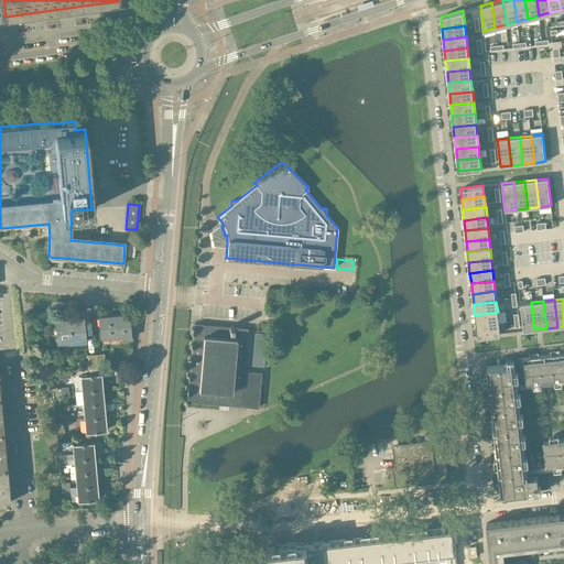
[(531,302),(520,304),(522,321),(523,331),(534,329),(531,302)]
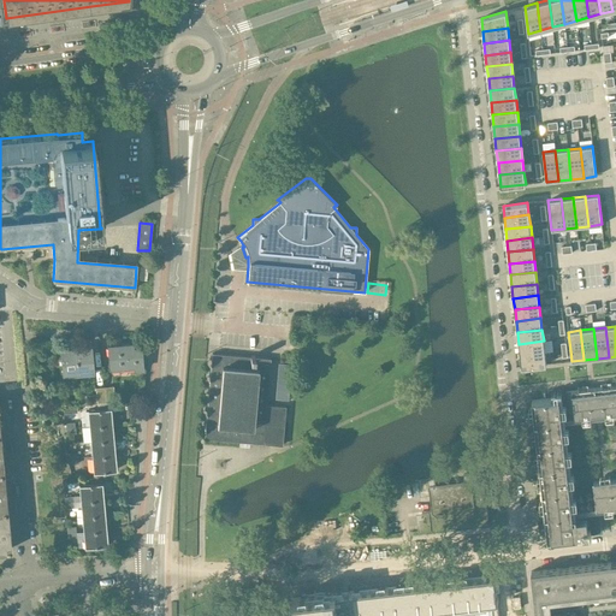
[(544,341),(519,344),(520,355),(545,353),(544,341)]
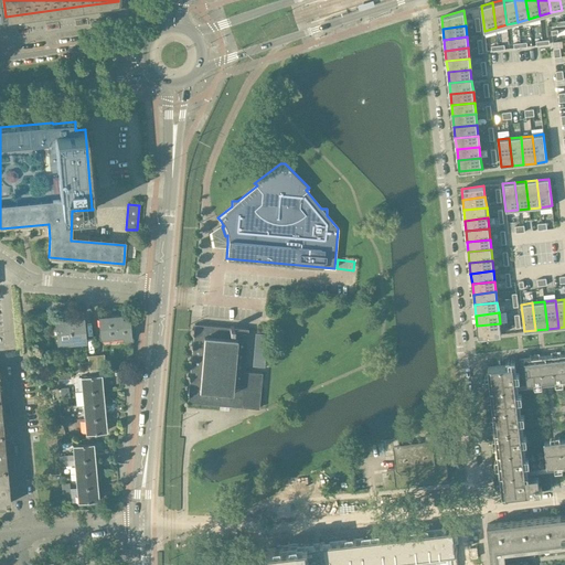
[(131,339),(129,318),(121,319),(121,315),(98,317),(99,339),(123,337),(123,339),(131,339)]
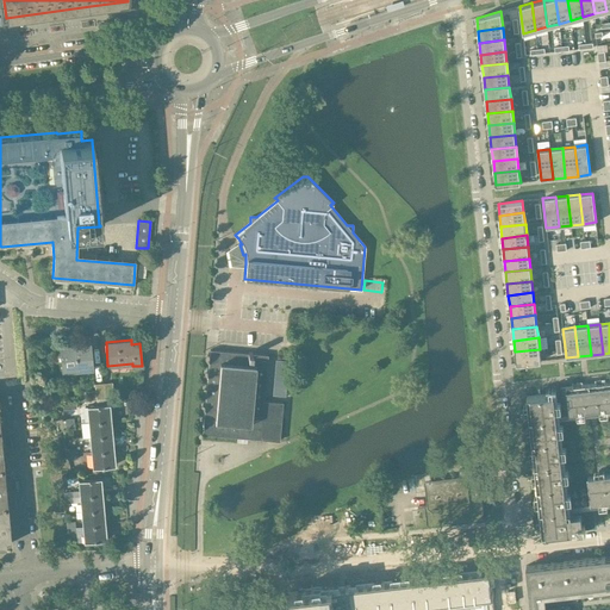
[(76,368),(76,371),(92,369),(89,343),(60,347),(61,369),(76,368)]
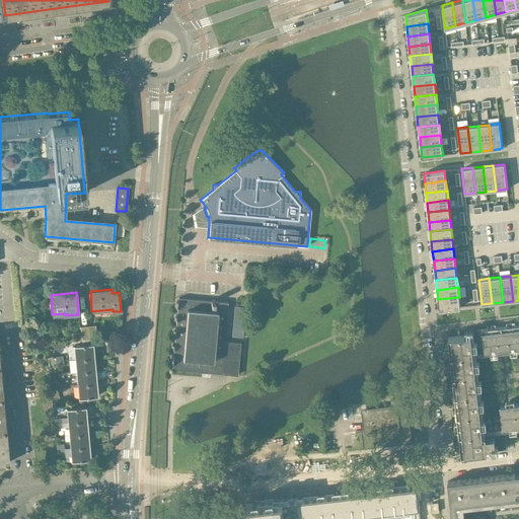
[(459,297),(438,299),(439,309),(460,307),(459,297)]
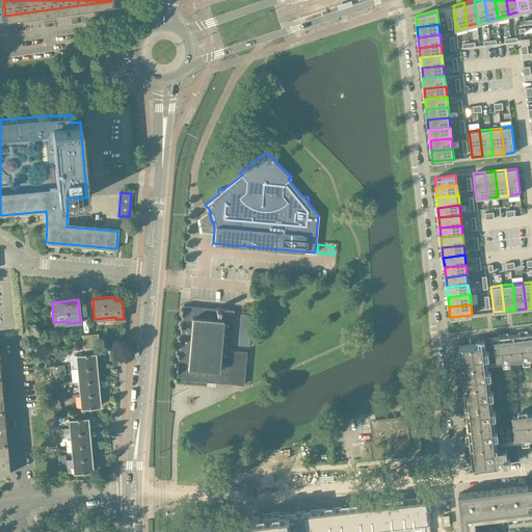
[(216,308),(183,306),(177,375),(207,378),(207,377),(217,378),(217,382),(243,384),(246,351),(230,349),(233,310),(219,309),(219,308),(216,308)]
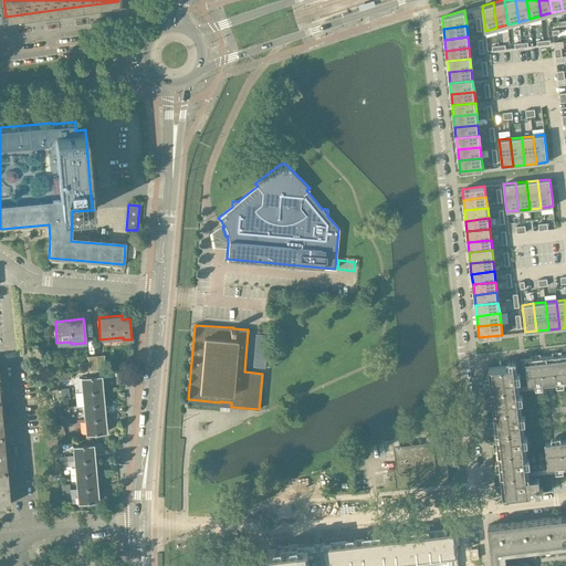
[(255,334),(252,367),(264,368),(265,362),(268,335),(257,334),(255,334)]
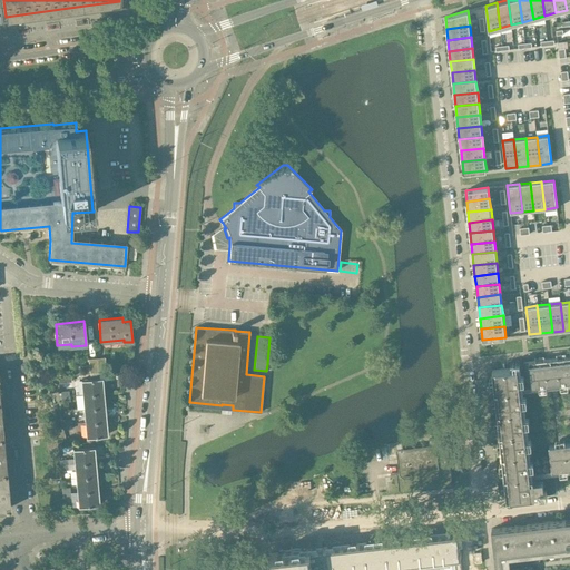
[(569,382),(569,356),(521,363),(522,376),(526,375),(526,380),(523,381),(523,387),(569,382)]
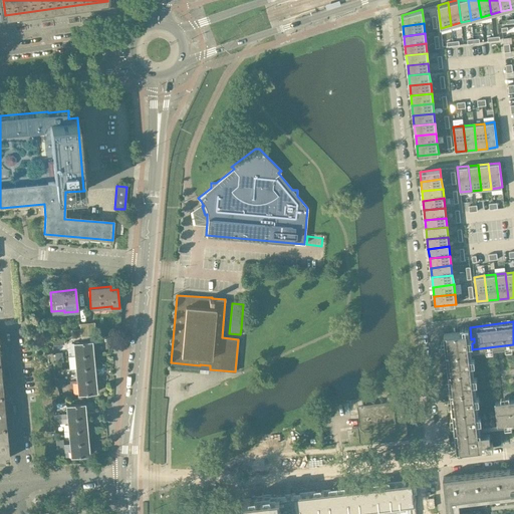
[(94,322),(86,323),(87,336),(95,335),(94,322)]
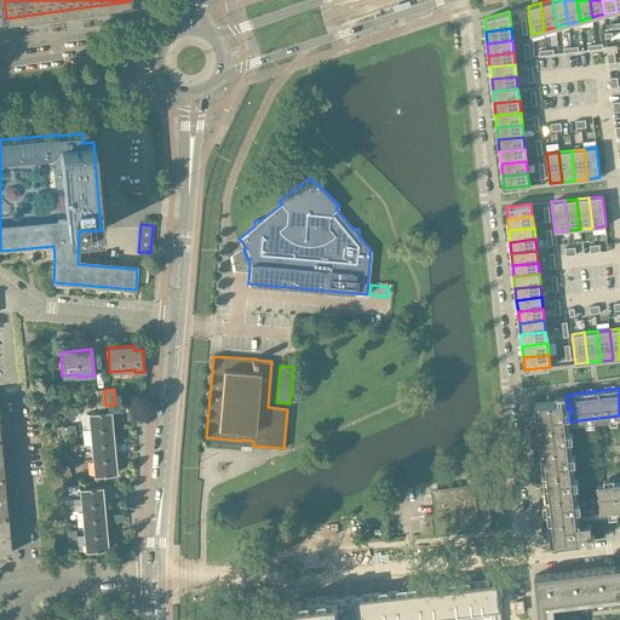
[(105,406),(104,390),(96,390),(97,397),(97,405),(97,406),(105,406)]
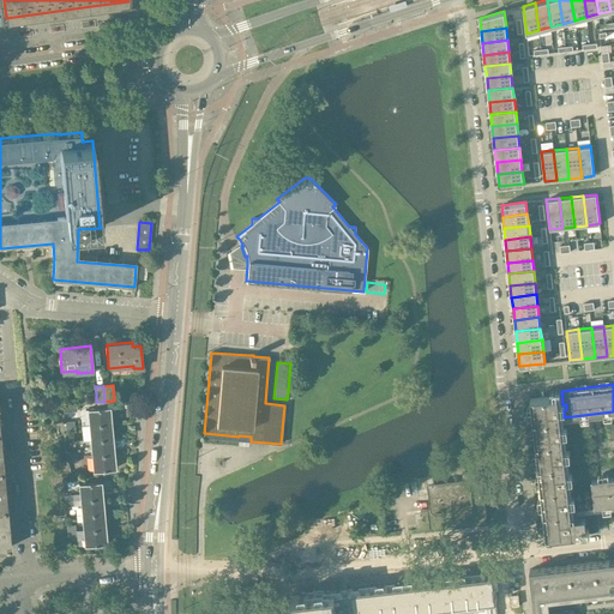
[(571,511),(565,465),(558,396),(530,398),(546,537),(576,534),(576,533),(581,533),(581,534),(589,533),(589,531),(599,530),(597,513),(584,515),(584,516),(571,517),(571,511)]
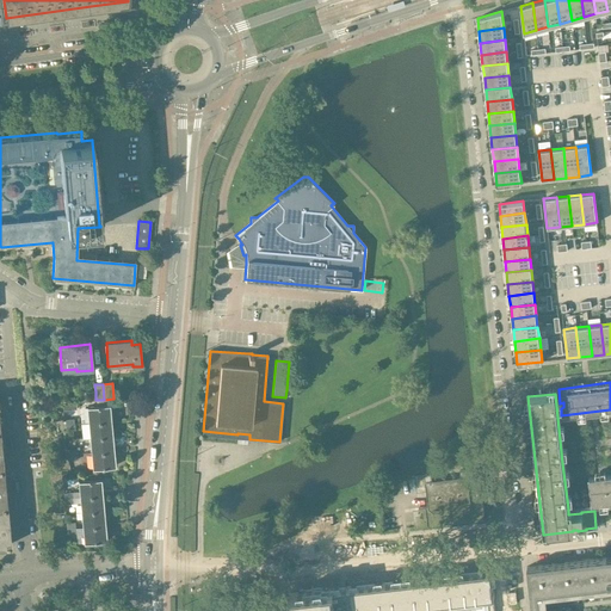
[(87,407),(88,423),(110,420),(109,405),(87,407)]
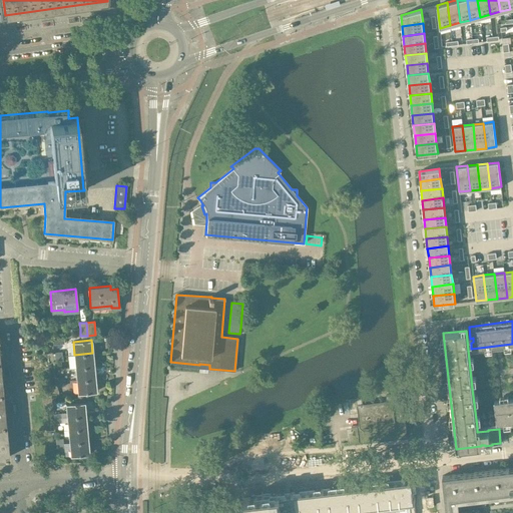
[(92,353),(74,355),(75,367),(94,366),(92,353)]
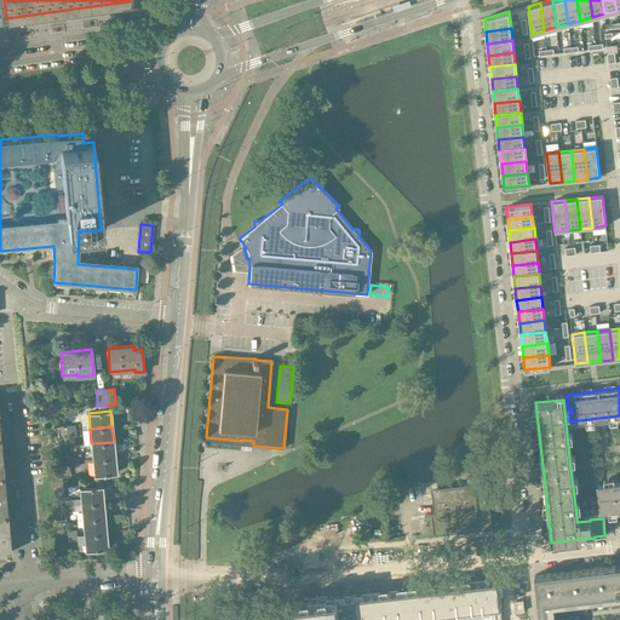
[(114,442),(91,443),(92,459),(115,458),(114,442)]
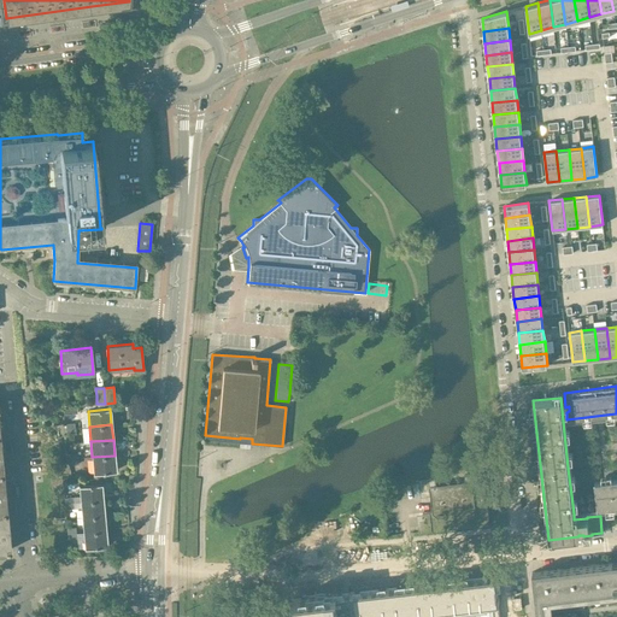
[(115,456),(92,457),(93,472),(116,470),(115,456)]
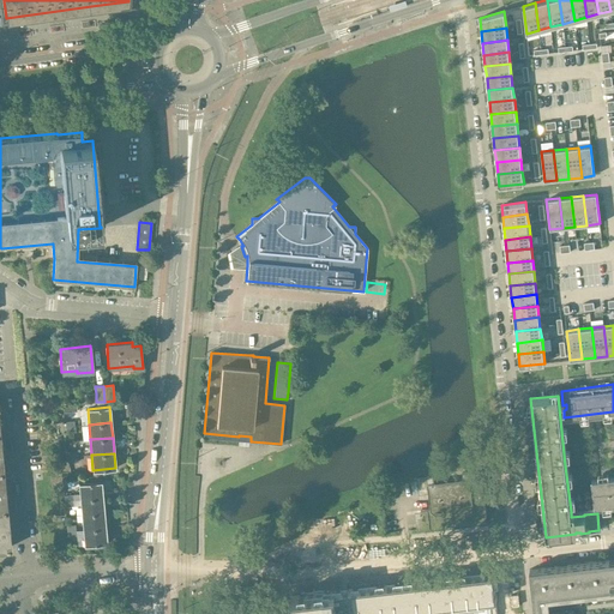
[(429,509),(421,510),(422,529),(482,522),(487,516),(481,470),(462,473),(463,479),(434,482),(433,475),(426,476),(428,498),(429,509)]
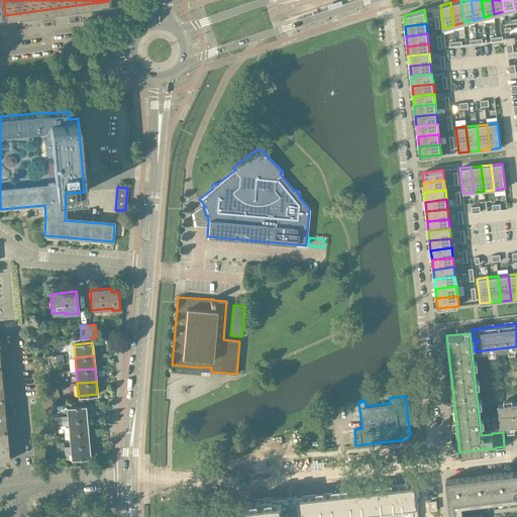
[(516,402),(498,404),(500,427),(516,425),(516,402)]
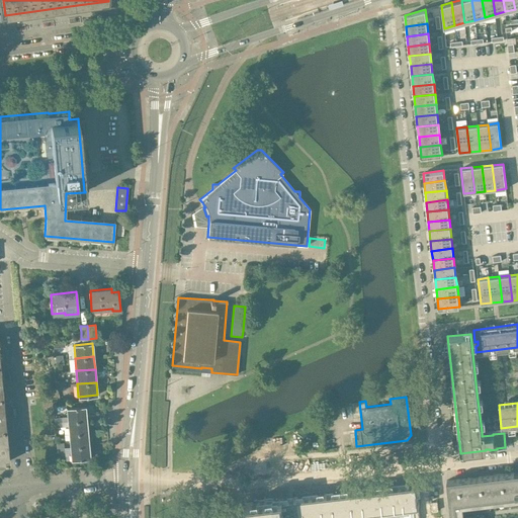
[(66,408),(68,421),(86,419),(85,407),(66,408)]
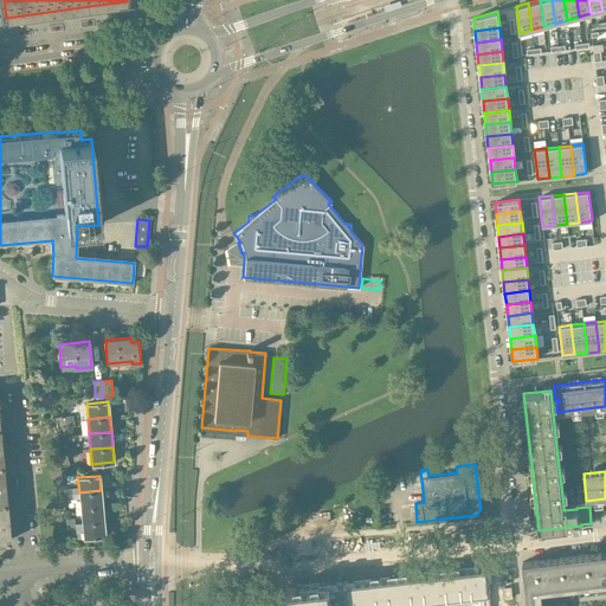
[(101,490),(79,492),(81,508),(102,505),(101,490)]
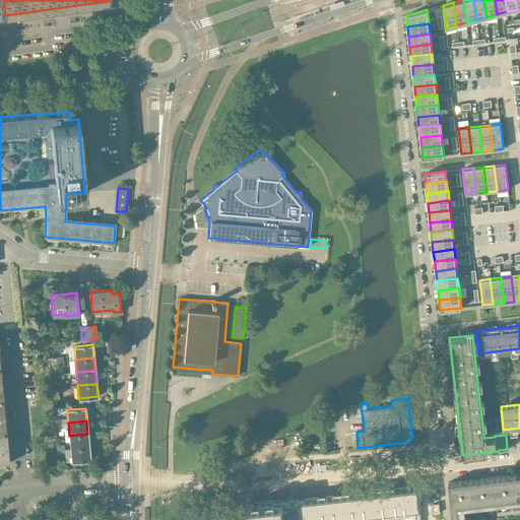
[(6,431),(0,431),(0,463),(9,463),(6,431)]
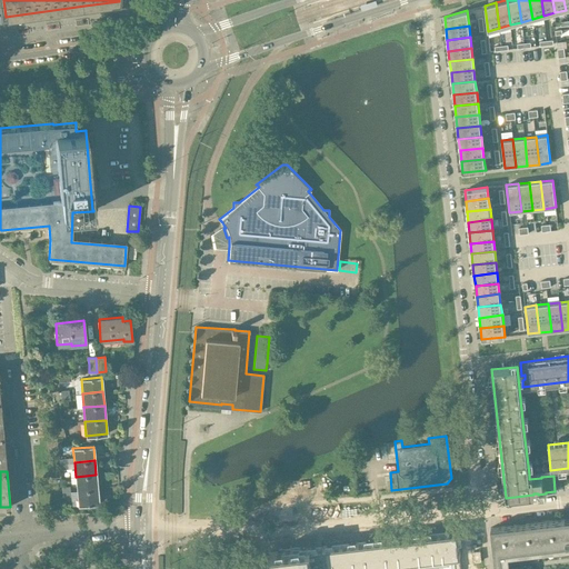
[(96,475),(76,477),(77,490),(97,489),(96,475)]
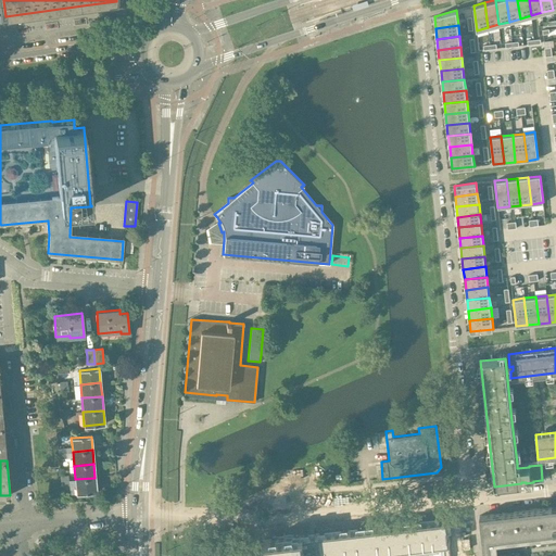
[(95,478),(75,479),(76,493),(97,492),(95,478)]
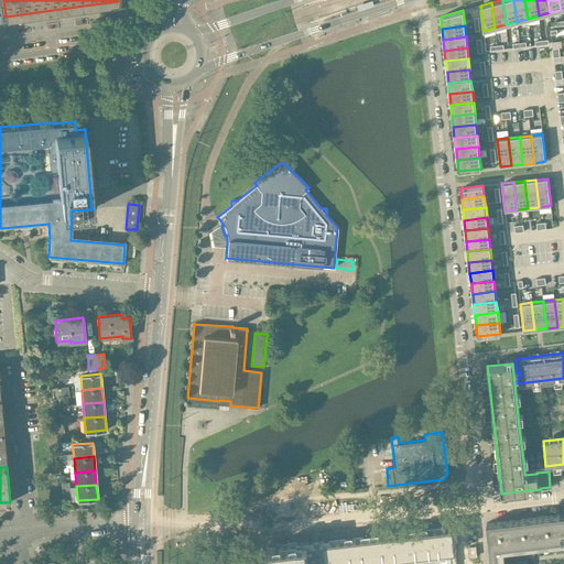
[(563,563),(563,517),(560,518),(560,514),(486,523),(489,548),(492,548),(495,561),(495,563),(563,563)]
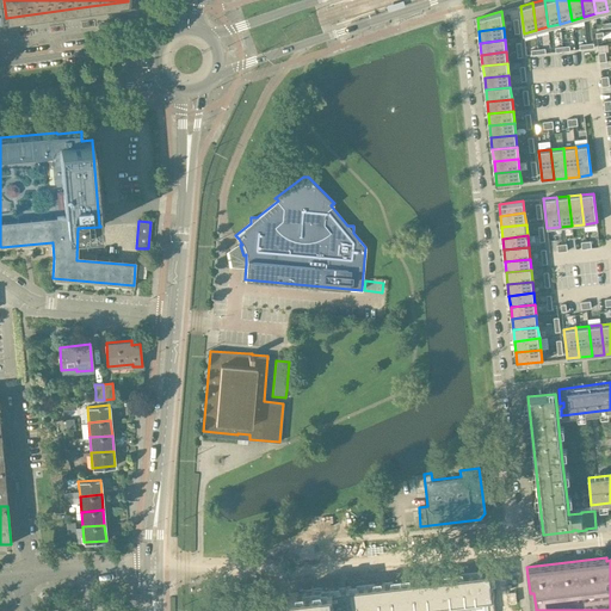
[(346,587),(315,591),(312,591),(298,592),(297,593),(290,593),(290,602),(290,603),(291,610),(494,610),(493,597),(494,597),(493,582),(492,574),(491,571),(487,571),(456,574),(452,575),(421,579),(420,579),(417,579),(386,582),(382,582),(351,586),(350,587),(347,587),(346,587)]
